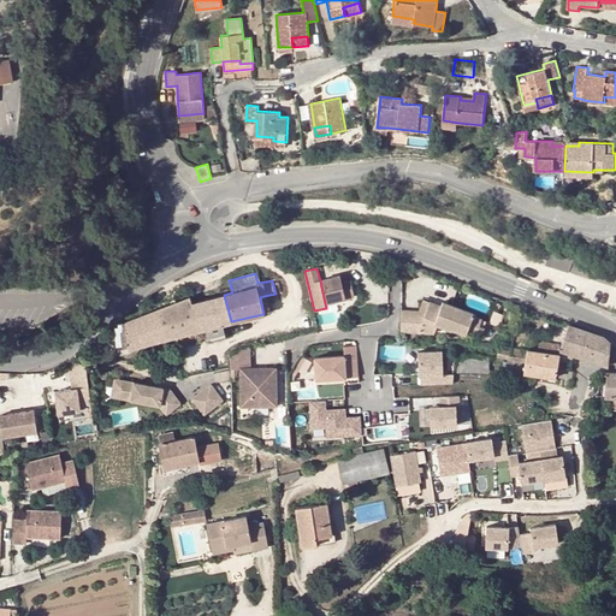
[(341,276),(320,280),(325,303),(355,296),(351,282),(342,283),(341,276)]
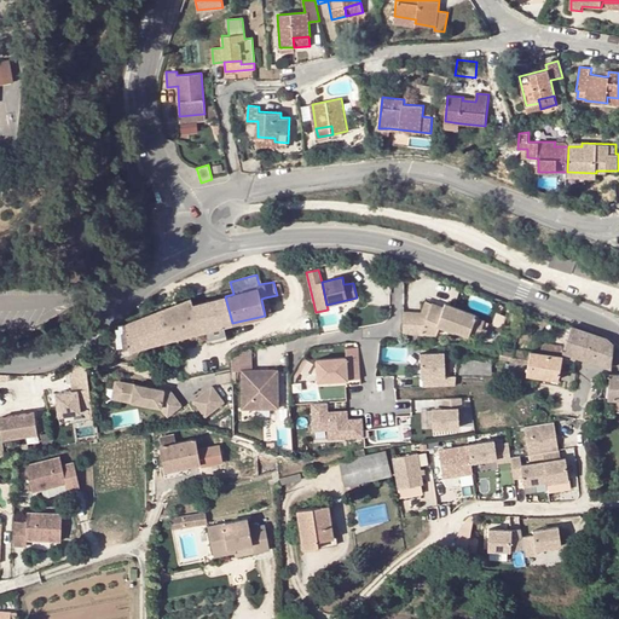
[(194,305),(190,298),(126,322),(126,323),(115,327),(117,346),(119,347),(128,346),(128,350),(204,330),(224,325),(232,323),(225,296),(194,305)]
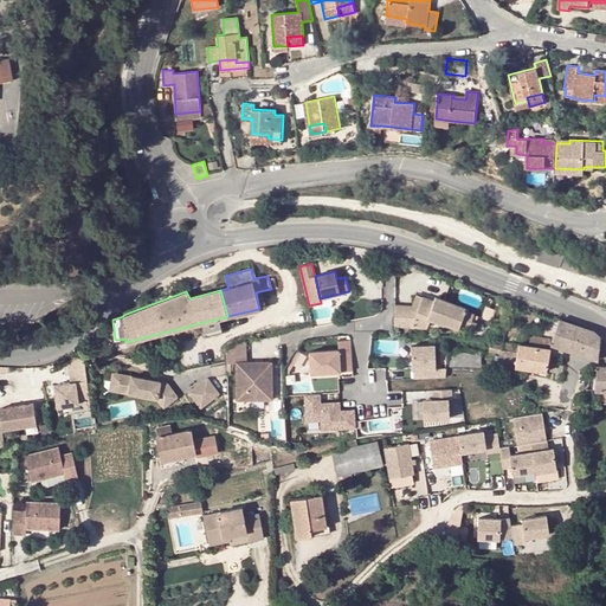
[(466,308),(436,297),(433,301),(417,295),(413,307),(418,308),(417,313),(431,318),(444,324),(446,320),(459,326),(469,329),(470,327),(475,328),(477,323),(471,321),(474,314),(465,311),(466,308)]
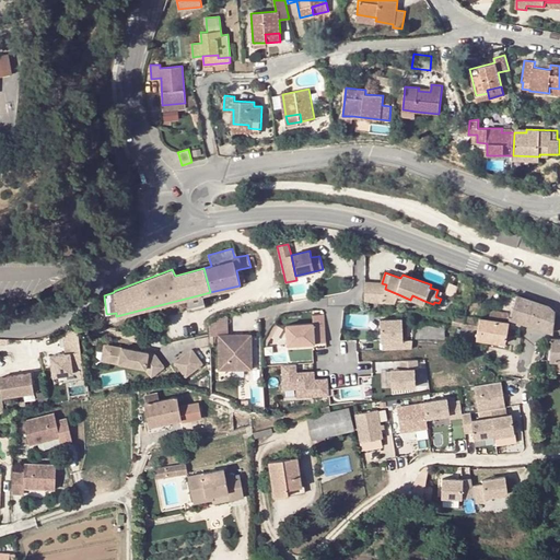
[(382,283),(364,282),(363,301),(380,302),(381,302),(385,289),(386,284),(382,283)]
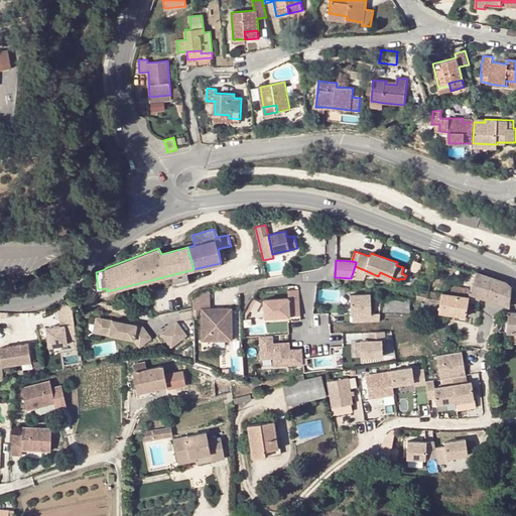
[(367,271),(355,266),(351,278),(364,278),(367,271)]
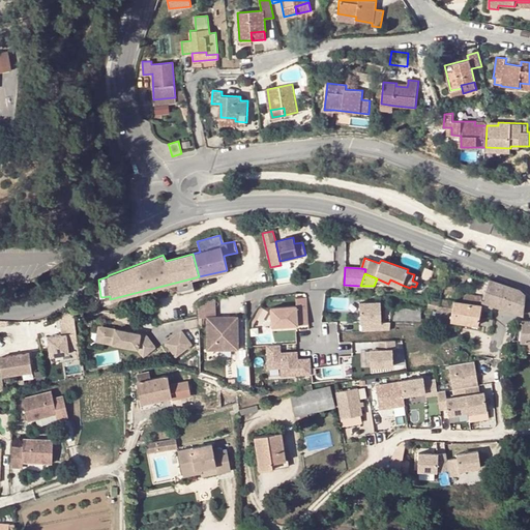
[(192,278),(175,283),(178,295),(195,291),(192,278)]
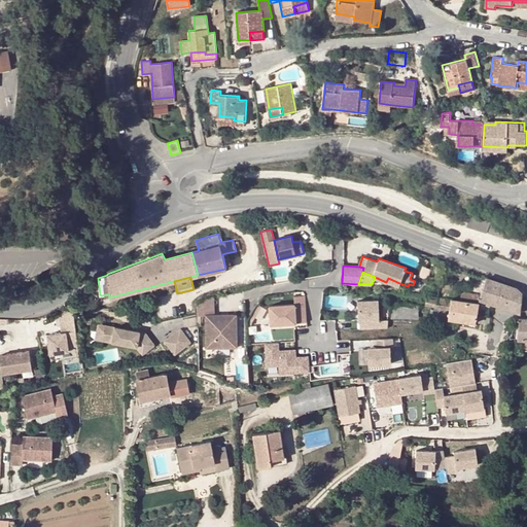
[(517,288),(486,278),(480,295),(479,299),(480,299),(520,313),(522,293),(519,290),(517,288)]
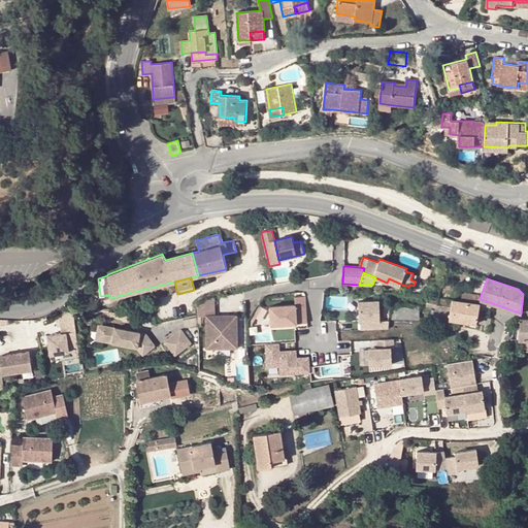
[(481,296),(463,293),(462,301),(480,304),(481,299),(480,299),(481,296)]
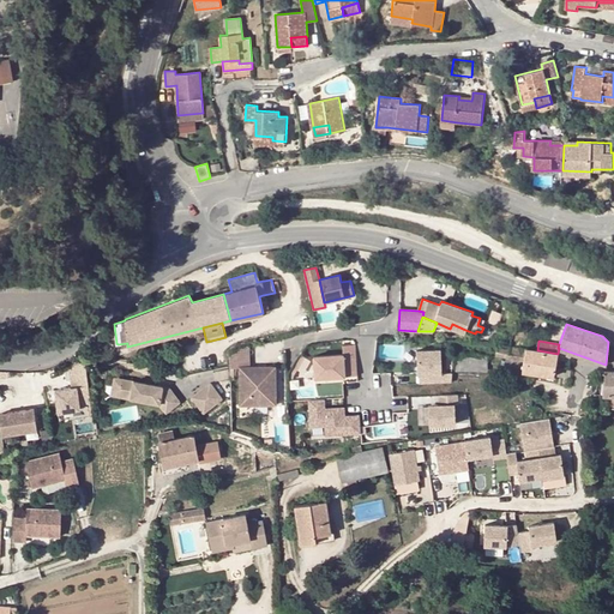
[(510,344),(499,343),(498,343),(495,355),(509,356),(510,345),(510,344)]
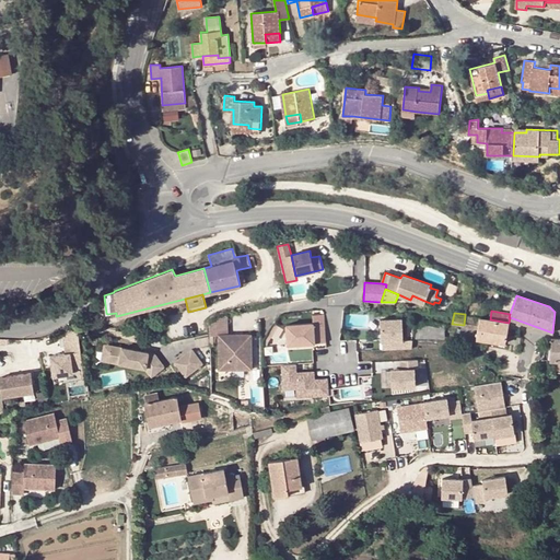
[(480,318),(465,315),(464,325),(478,328),(480,318)]
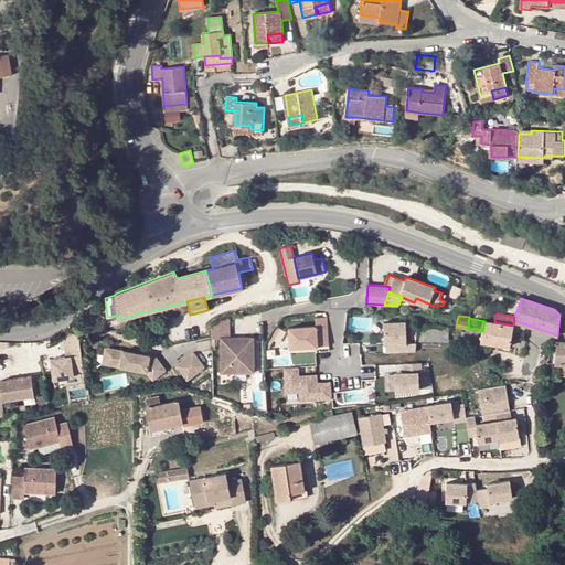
[(242,319),(230,320),(231,332),(243,330),(242,319)]
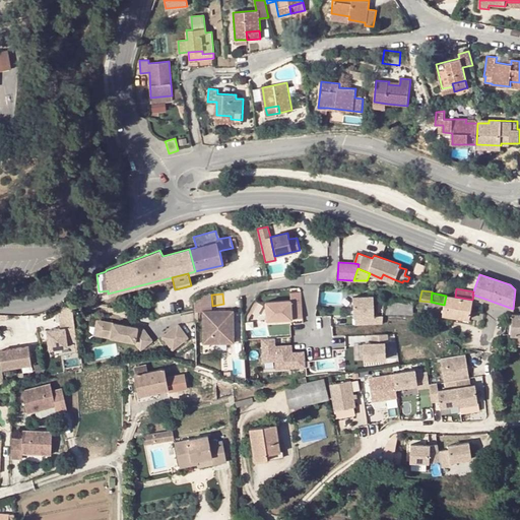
[(354,322),(382,321),(382,312),(374,313),(373,294),(352,295),(353,314),(354,314),(354,322)]
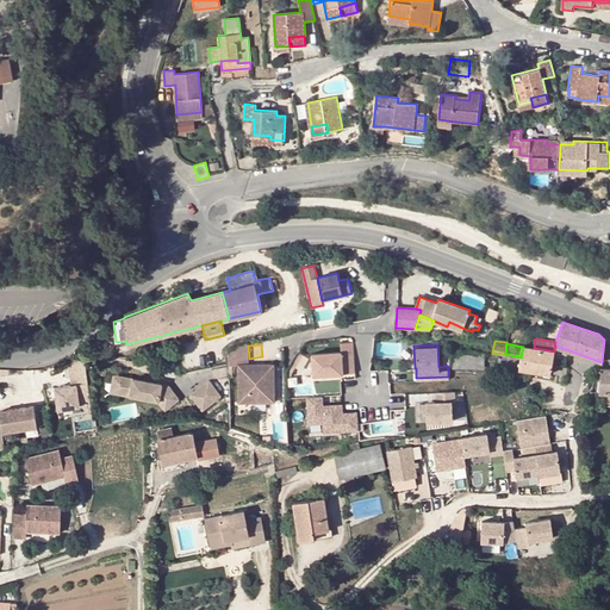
[(534,348),(523,347),(521,358),(518,368),(551,373),(554,352),(534,348)]
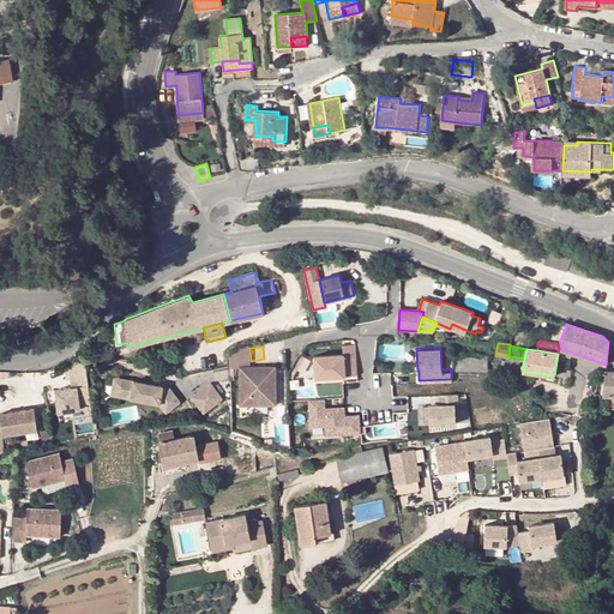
[(345,368),(357,367),(356,350),(314,353),(317,374),(345,373),(345,368)]
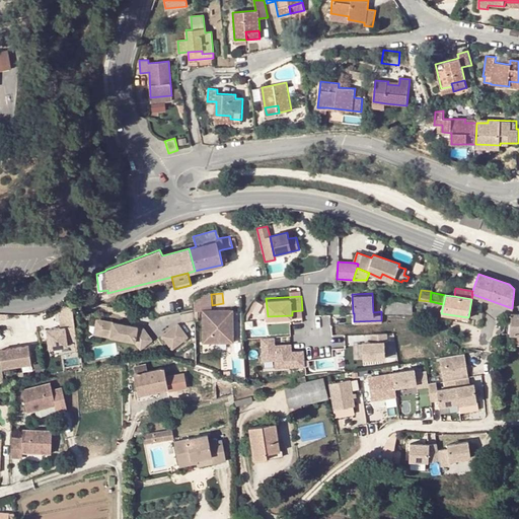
[(408,302),(385,302),(385,313),(408,314),(408,302)]
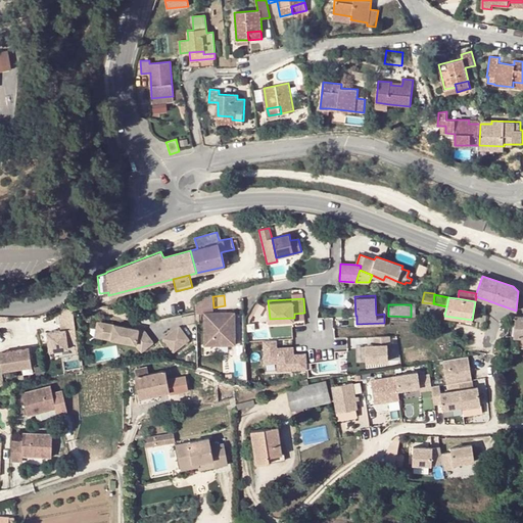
[(78,343),(74,307),(59,310),(61,330),(47,332),(50,351),(68,348),(68,344),(78,343)]
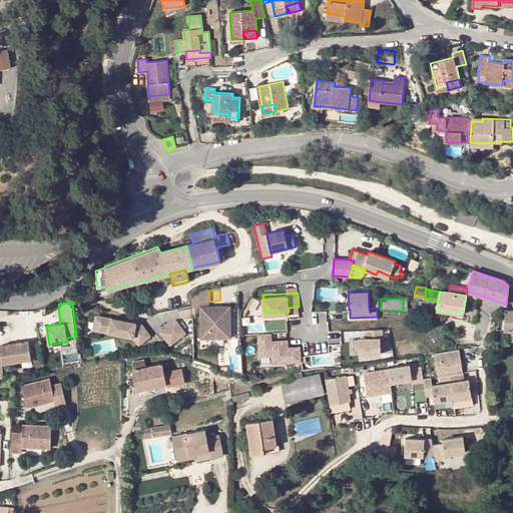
[(230,307),(200,307),(200,338),(230,338),(230,307)]
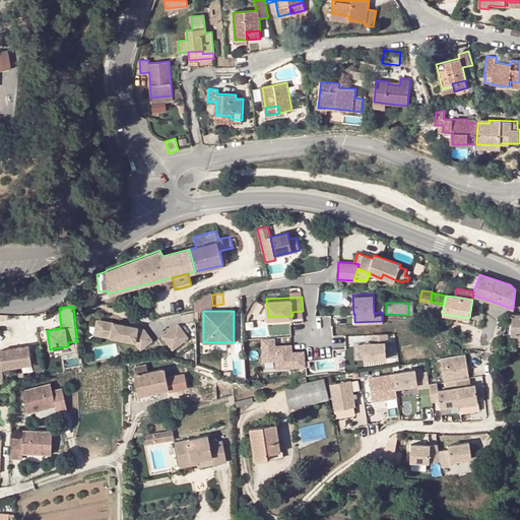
[(483,313),(473,311),(471,318),(482,320),(483,313)]
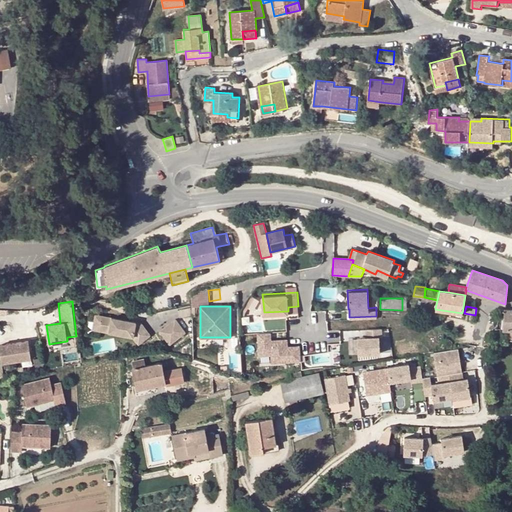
[(511,309),(504,309),(502,329),(505,329),(511,329),(511,309)]
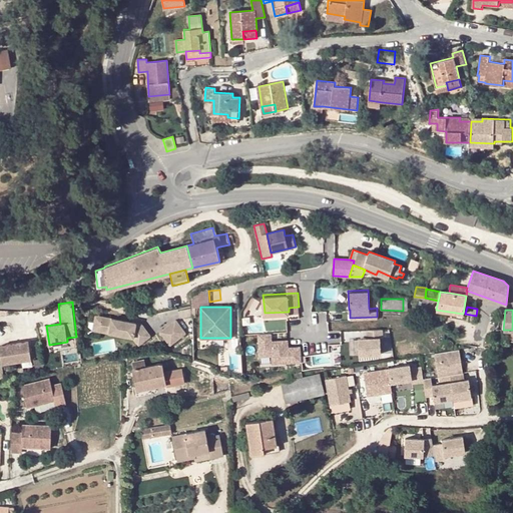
[(99,332),(101,318),(94,317),(92,331),(99,332)]
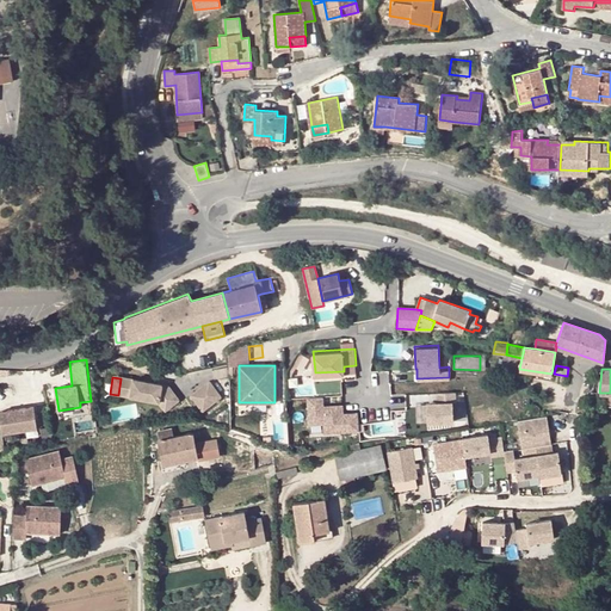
[(161,384),(121,378),(118,395),(159,401),(161,384)]
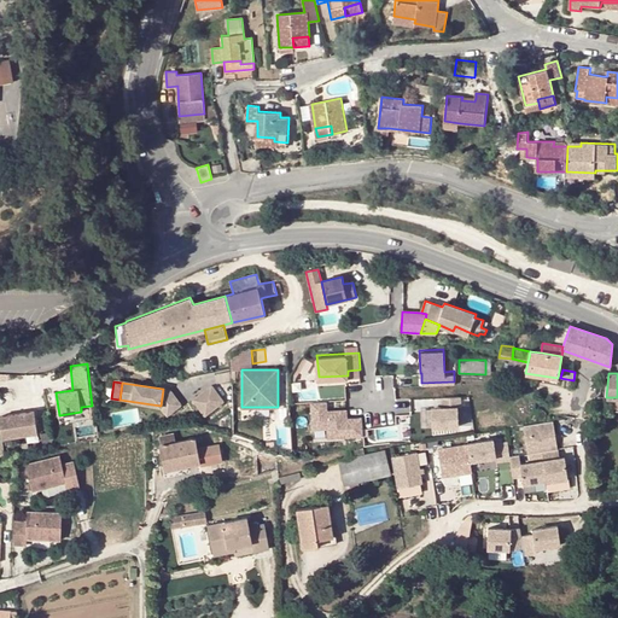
[(223,400),(211,385),(193,398),(204,414),(223,400)]
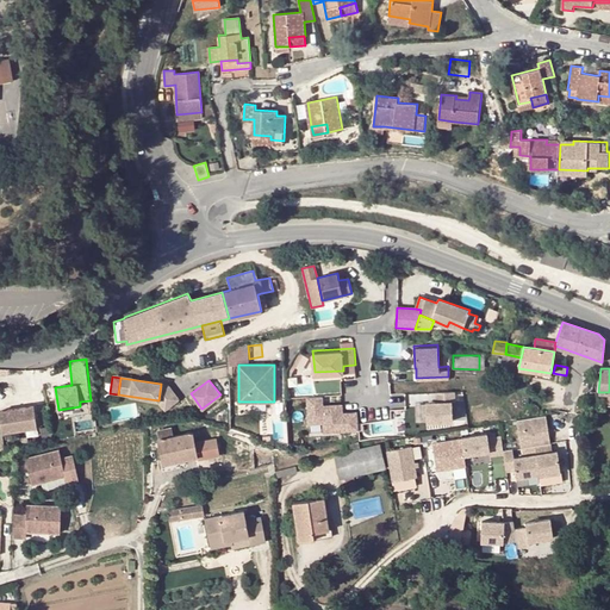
[(179,398),(168,385),(161,384),(159,400),(166,409),(179,398)]
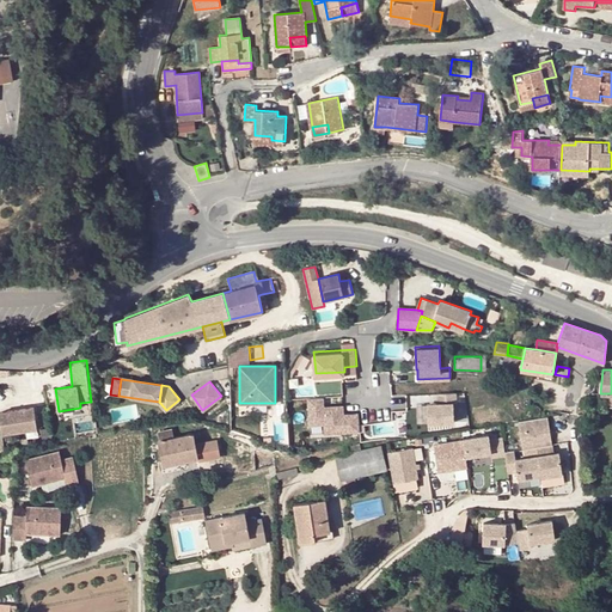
[(428,401),(429,420),(456,418),(454,398),(457,398),(457,389),(438,390),(438,399),(428,401)]
